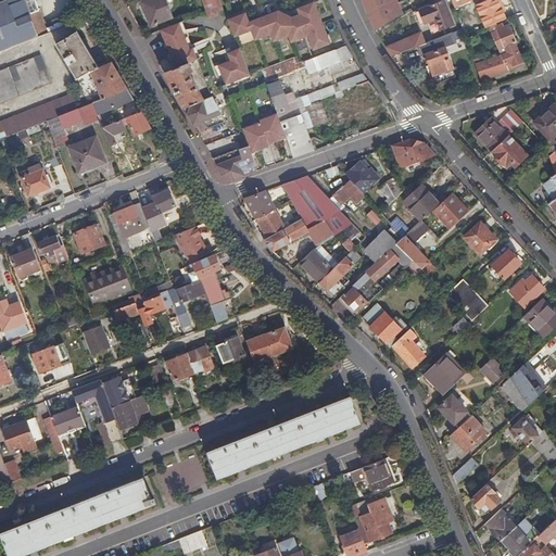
[(0,51),(45,34),(35,11),(39,10),(35,0),(4,0),(5,1),(0,2),(0,51)]
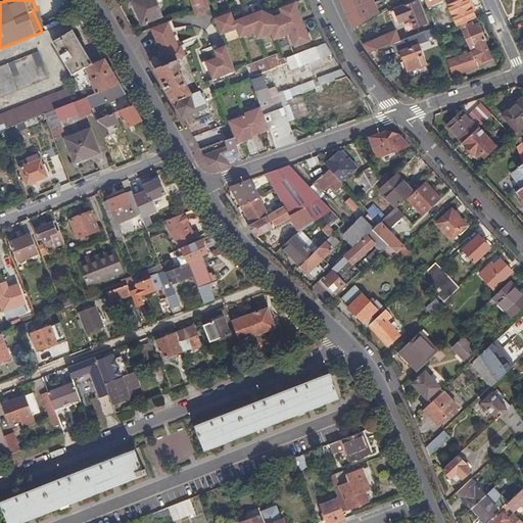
[(81,17),(72,0),(69,0),(76,14),(43,27),(37,9),(33,10),(42,32),(81,17)]
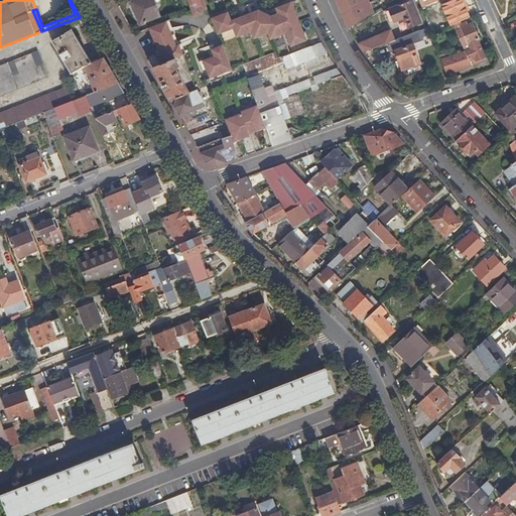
[(161,16),(154,0),(135,0),(131,1),(140,23),(161,16)]
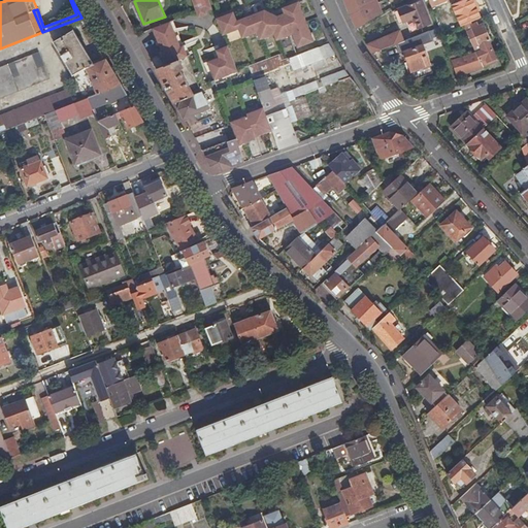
[(212,0),(196,0),(202,17),(210,12),(209,9),(216,7),(212,0)]
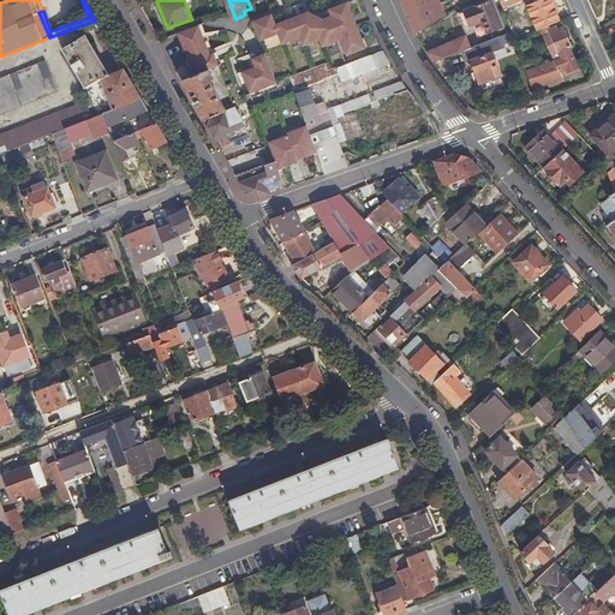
[(415,33),(416,35),(448,15),(440,0),(399,0),(402,7),(415,33)]
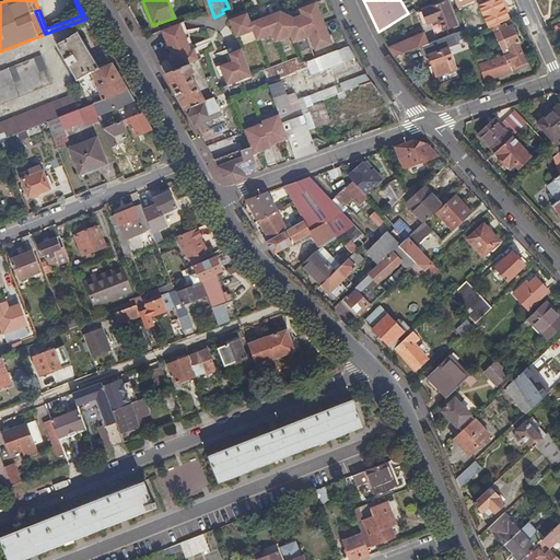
[(492,26),(510,20),(500,0),(492,0),(487,2),(489,7),(491,6),(494,12),(488,15),(492,26)]
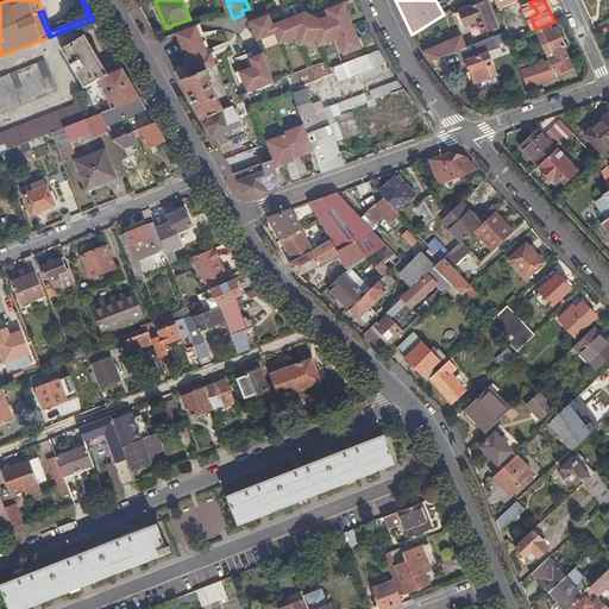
[(496,31),(484,2),(458,13),(463,29),(475,24),(479,37),(496,31)]
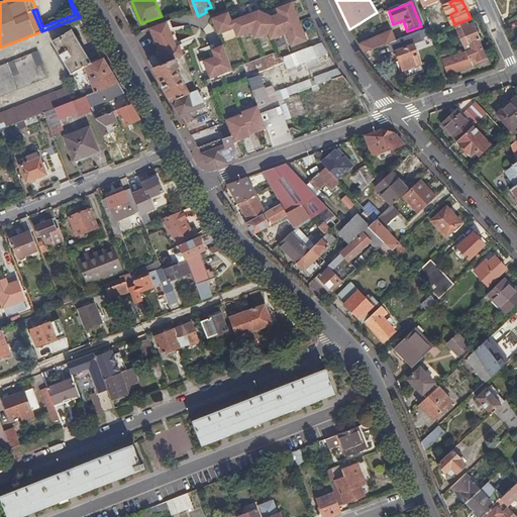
[(227,9),(211,15),(216,31),(233,25),(237,36),(251,31),(253,38),(268,33),(270,37),(286,32),(291,45),(305,40),(292,4),(278,8),(280,13),(272,16),(257,8),(230,18),(227,9)]
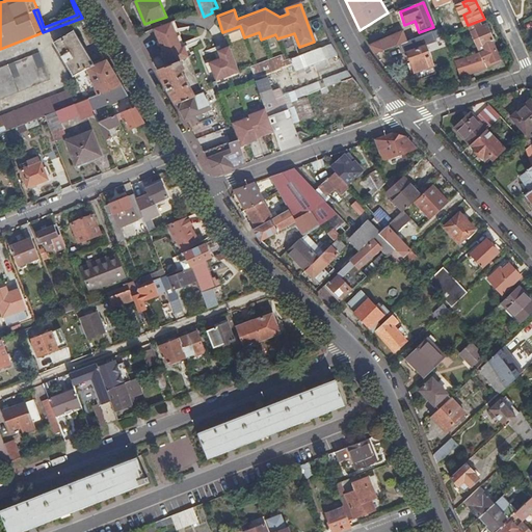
[(485,22),(484,19),(468,25),(477,47),(491,41),(493,41),(486,25),(481,27),(480,25),(485,22)]
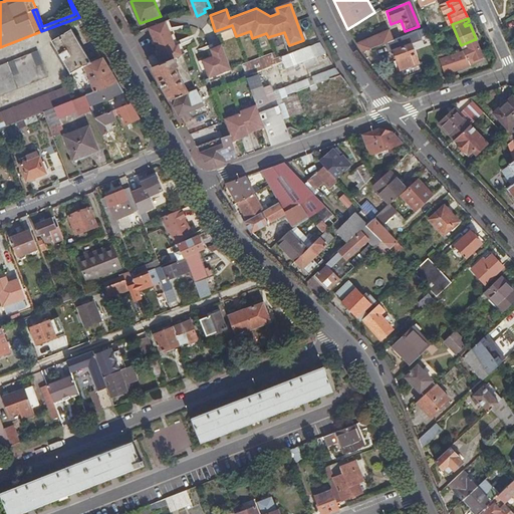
[(168,20),(148,28),(162,62),(153,66),(169,98),(187,92),(176,66),(184,63),(168,20)]
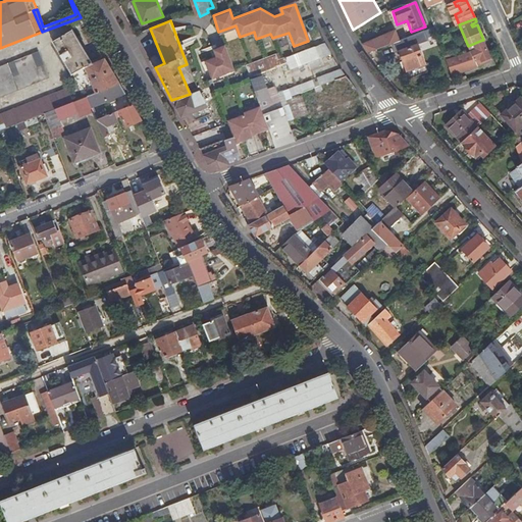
[(119,84),(105,59),(93,64),(72,30),(52,42),(72,73),(85,66),(96,94),(119,84)]
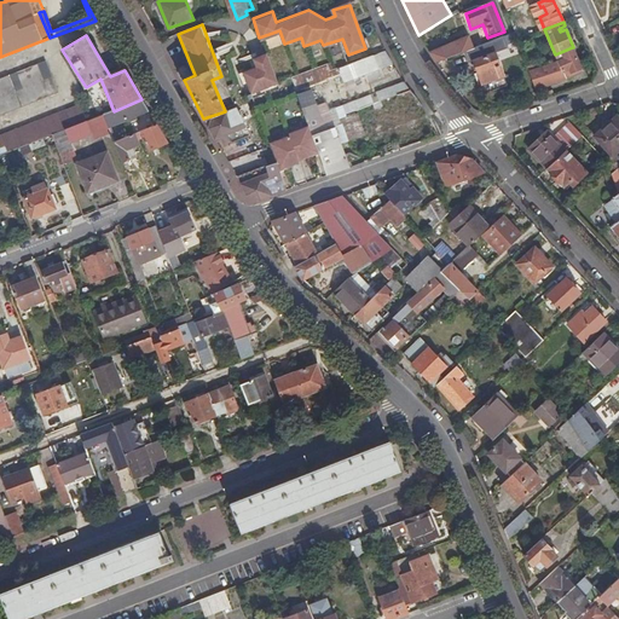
[(431,55),(437,63),(473,48),(469,39),(431,55)]
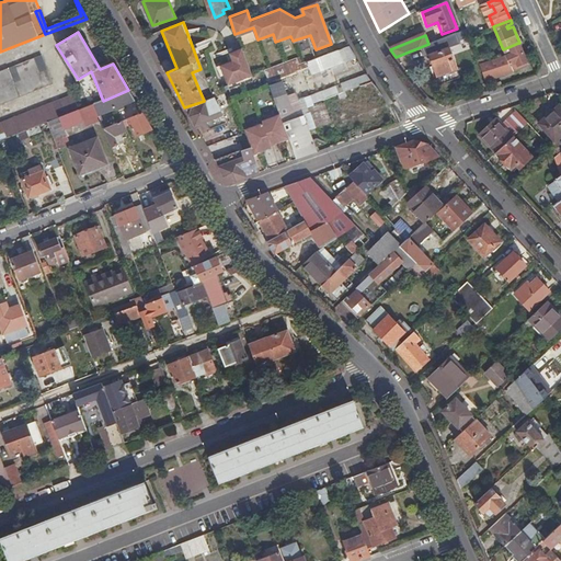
[(505,56),(521,49),(518,43),(503,49),(505,56)]
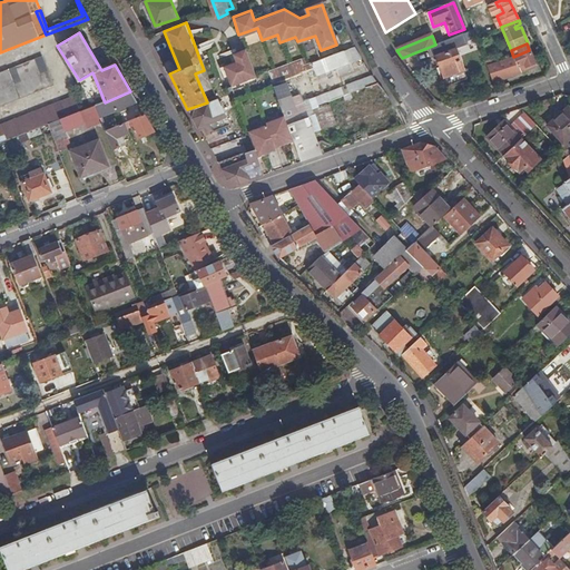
[(350,65),(361,60),(353,48),(315,61),(321,76),(334,70),(337,77),(352,71),(350,65)]
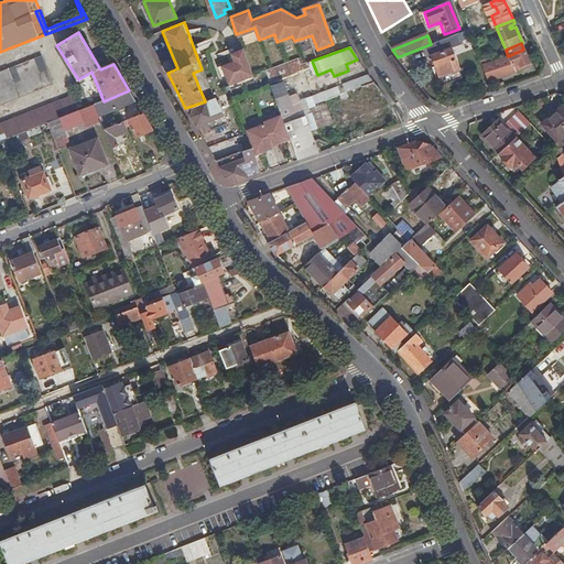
[(234,62),(221,66),(229,86),(255,77),(243,49),(230,53),(234,62)]
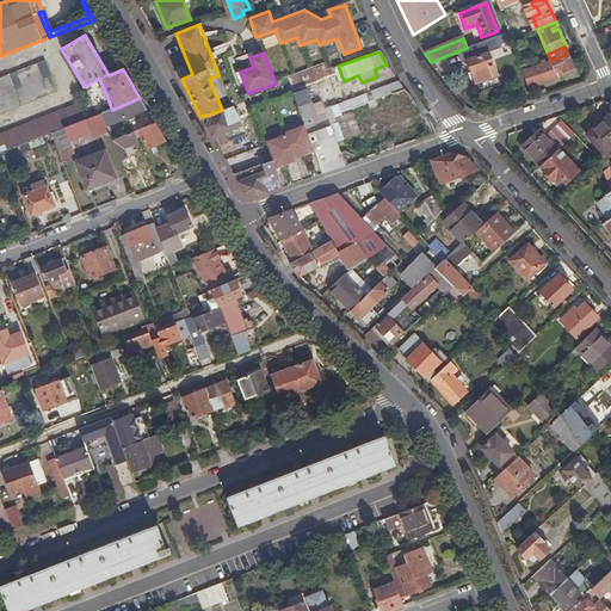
[(497,76),(488,54),(467,62),(475,85),(497,76)]
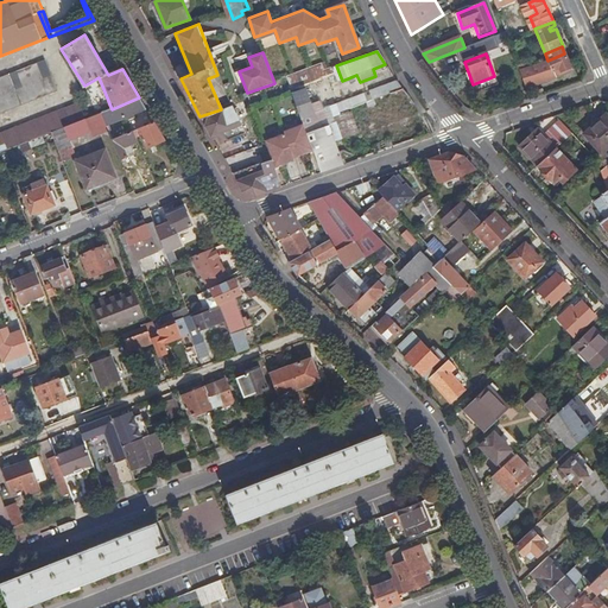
[(518,67),(526,90),(556,78),(572,71),(564,54),(548,61),(549,62),(525,71),(523,65),(518,67)]
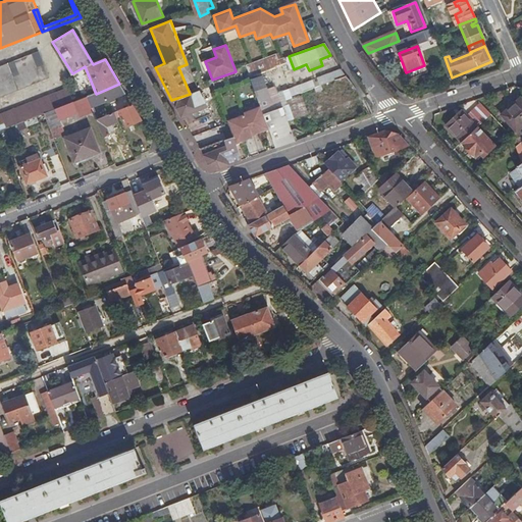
[(0,67),(0,97),(48,79),(38,53),(0,67)]
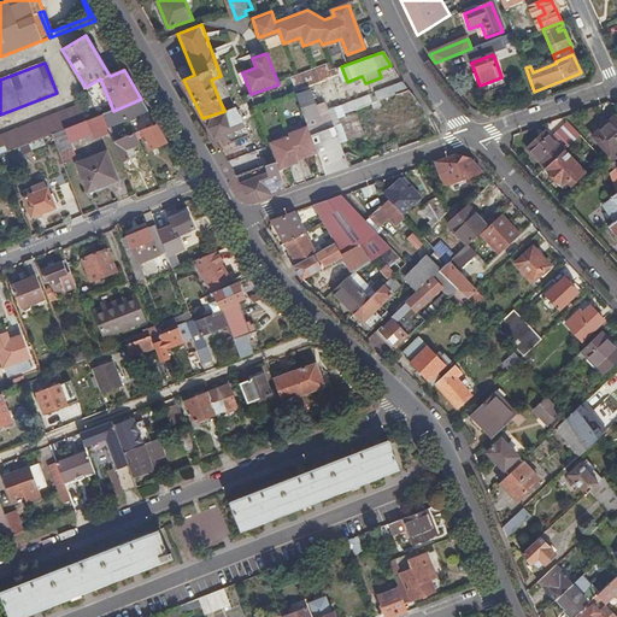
[(306,76),(293,81),(294,84),(306,119),(318,116),(317,112),(310,93),(311,92),(306,76)]
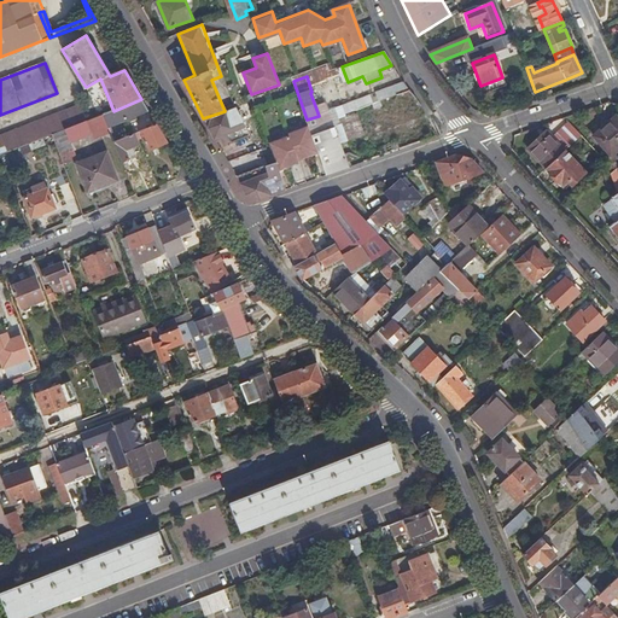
[(374,103),(397,94),(408,89),(402,82),(371,93),(374,103)]
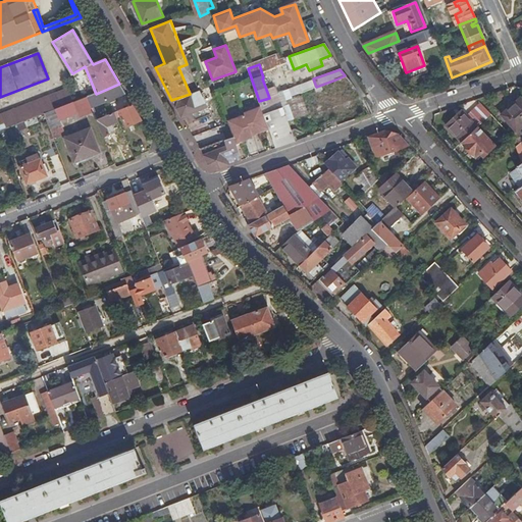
[(261,107),(267,105),(285,98),(316,87),(313,79),(268,95),(269,98),(259,101),(261,107)]
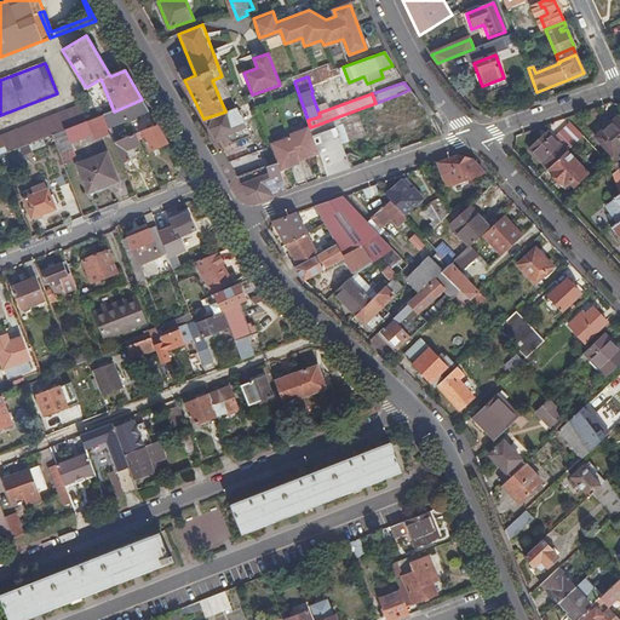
[(142,99),(114,112),(103,115),(108,127),(133,118),(149,112),(142,99)]
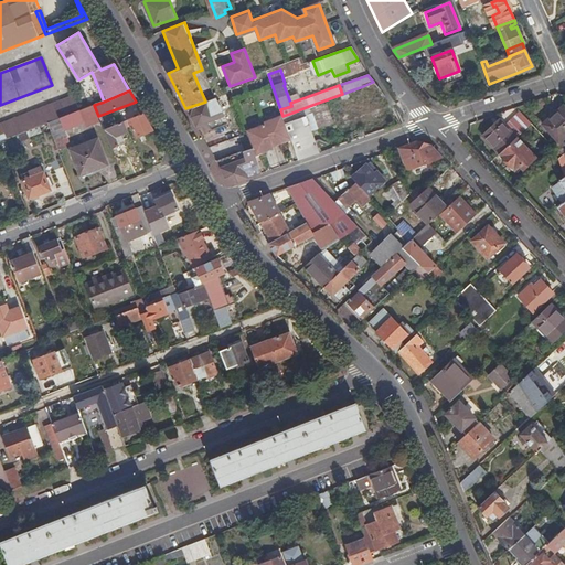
[(57,120),(78,112),(73,96),(0,124),(0,141),(18,136),(27,131),(48,124),(57,120)]
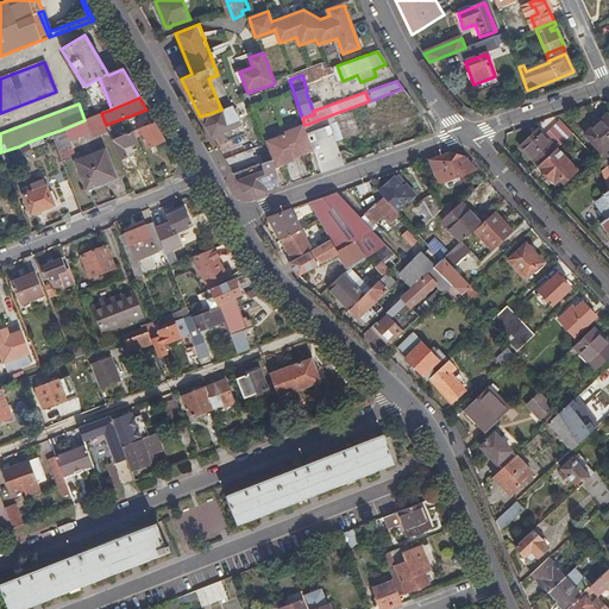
[(608,112),(608,111),(594,125),(597,129),(608,117),(608,112)]
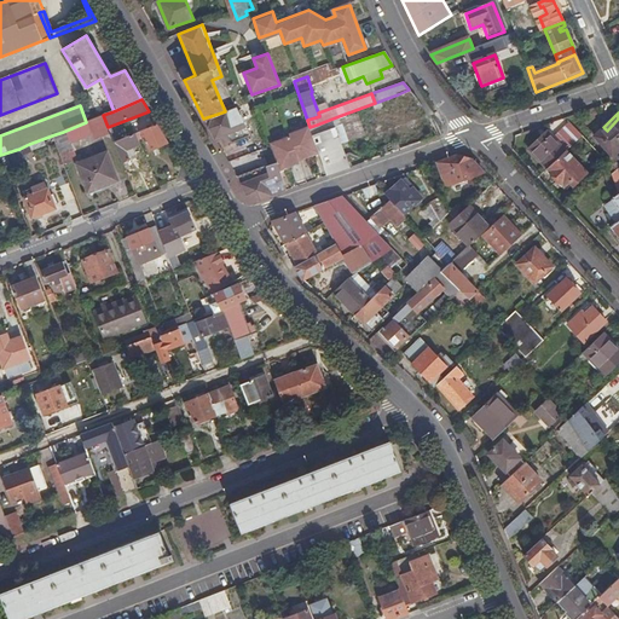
[(340,119),(347,140),(362,134),(354,114),(340,119)]
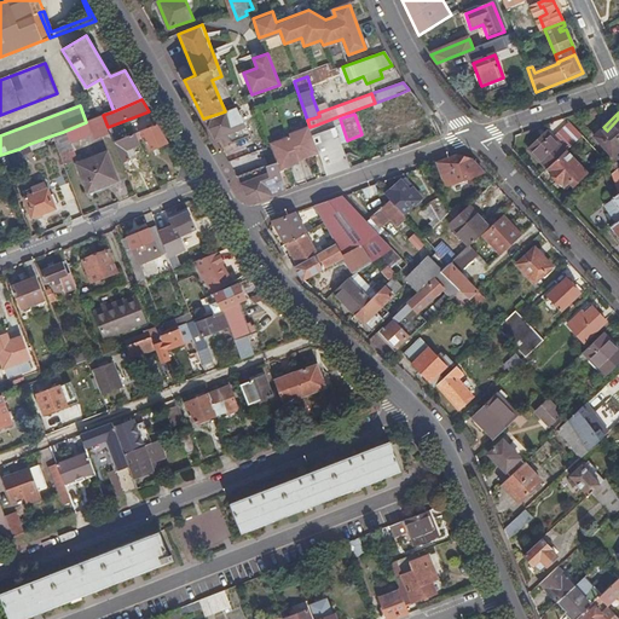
[(108,127),(103,115),(86,122),(63,132),(67,143),(68,143),(70,143),(108,127)]
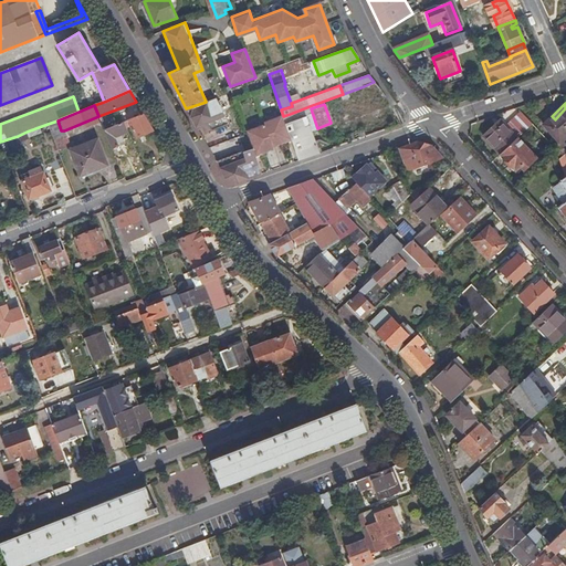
[(310,106),(290,114),(292,122),(306,116),(311,130),(317,128),(311,108),(310,106)]
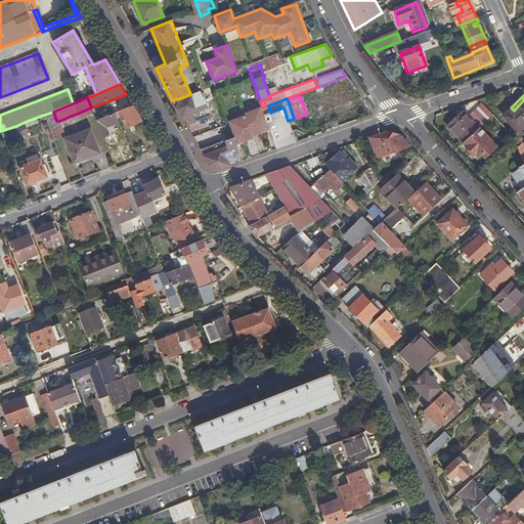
[(113,99),(91,107),(96,121),(111,115),(106,104),(114,101),(113,99)]
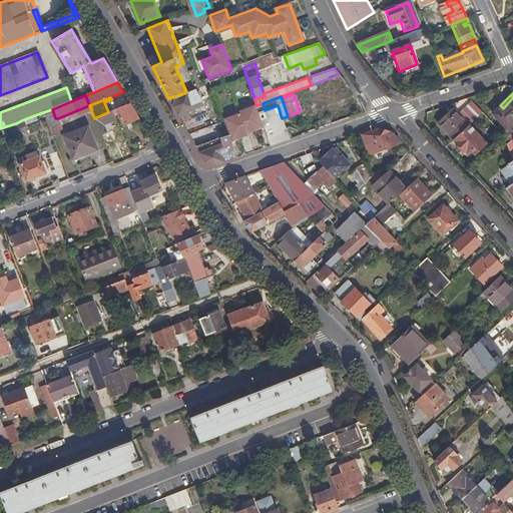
[(512,98),(503,108),(500,105),(493,112),(510,128),(512,125),(512,98)]
